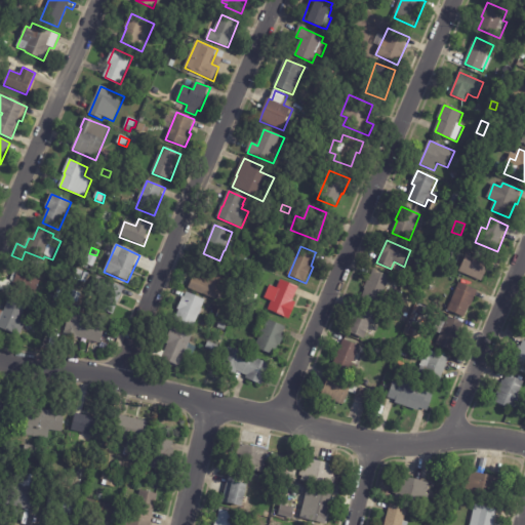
[(490,260),(480,282),(458,272),(467,255),(474,258),(476,253),(490,260)]
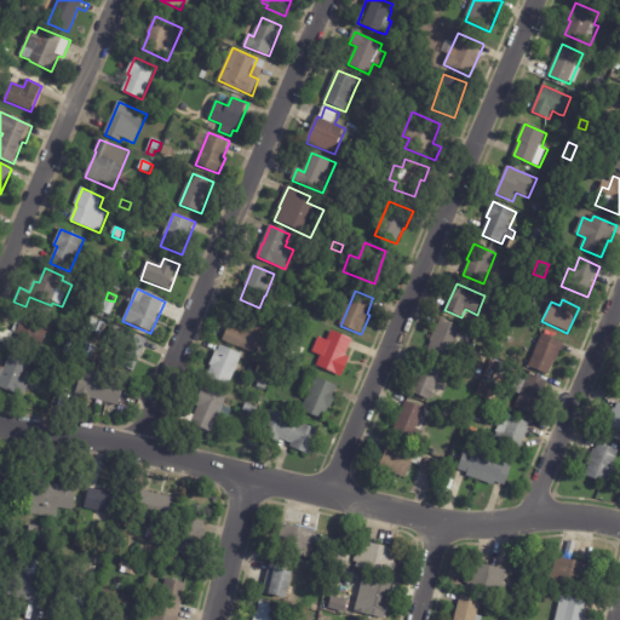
[(42,346),(15,334),(22,315),(51,328),(42,346)]
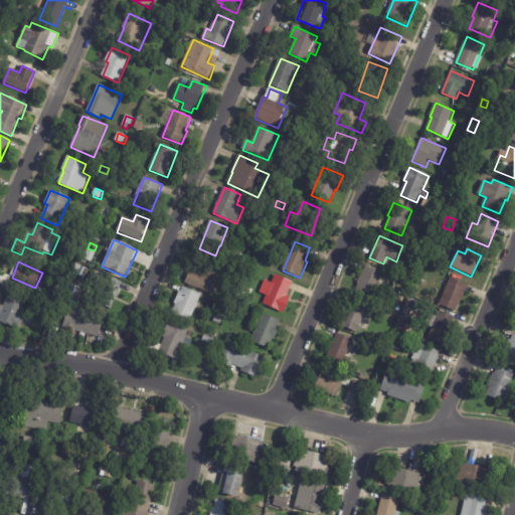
[(259,266),(254,274),(244,270),(248,262),(259,266)]
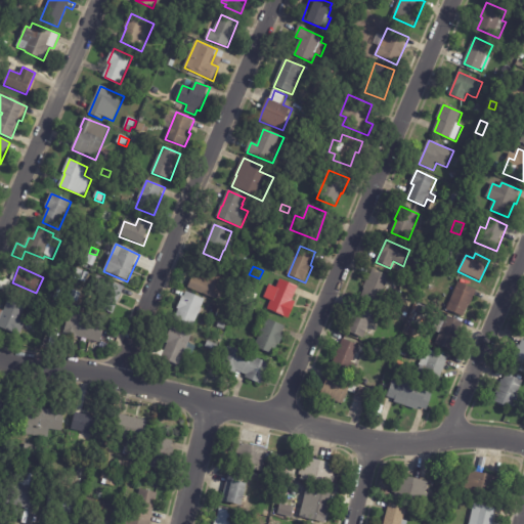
[(389,279),(379,305),(361,298),(365,290),(364,289),(369,275),(370,275),(374,269),(391,277),(389,279)]
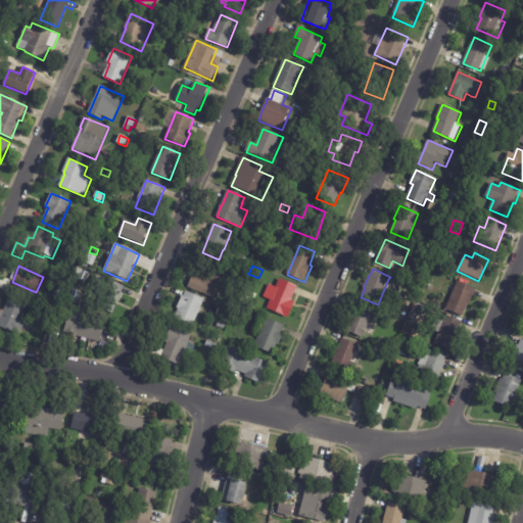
[(217,301),(188,288),(194,275),(205,281),(210,270),(224,276),(222,279),(226,281),(217,301)]
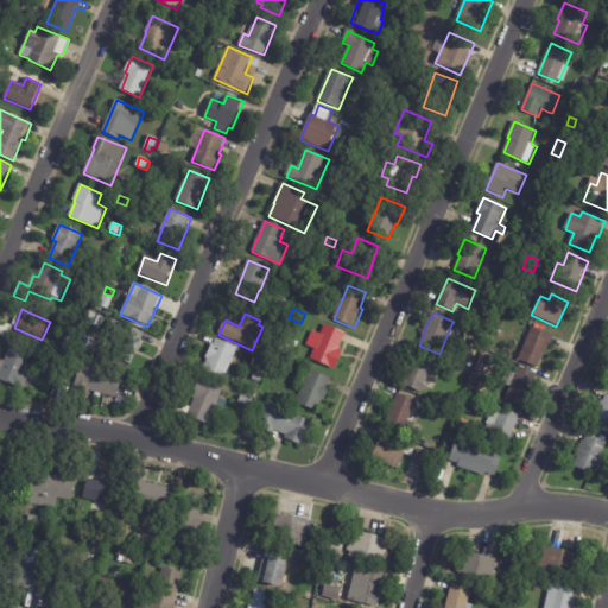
[(144,335),(134,358),(114,348),(118,342),(107,337),(114,321),(144,334),(144,335)]
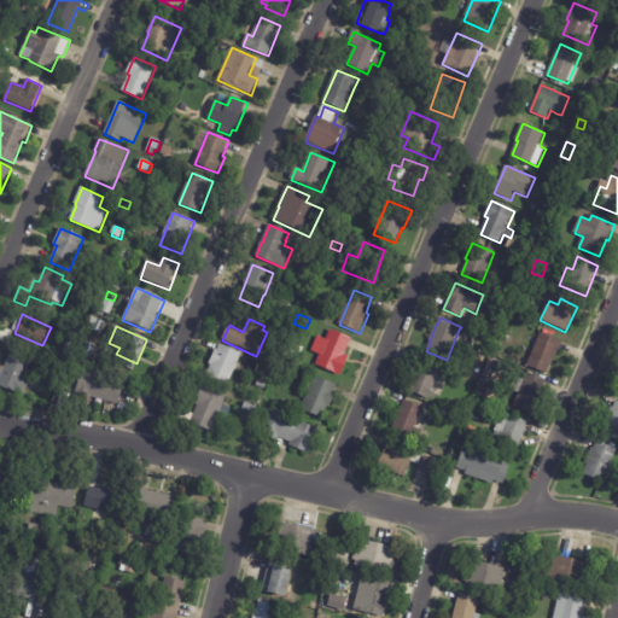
[(351,340),(345,355),(350,357),(342,377),(316,366),(320,355),(312,351),(318,337),(327,340),(331,331),(353,339),(351,340)]
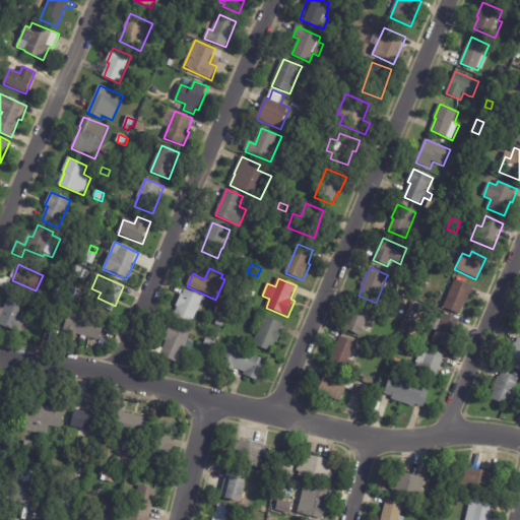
[(474,288),(467,305),(466,304),(461,316),(444,309),(456,280),(474,288)]
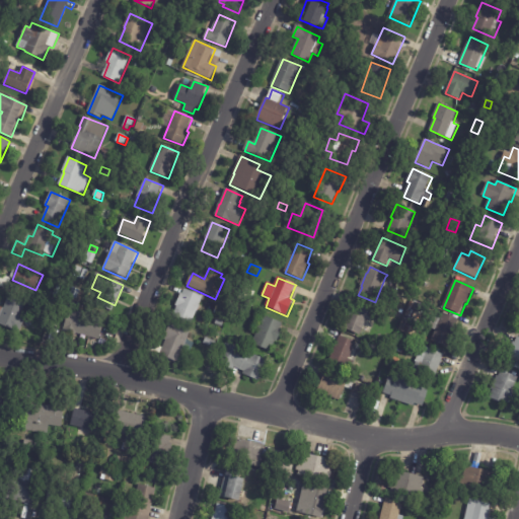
[(68,286),(81,291),(74,307),(52,298),(54,293),(63,297),(68,286)]
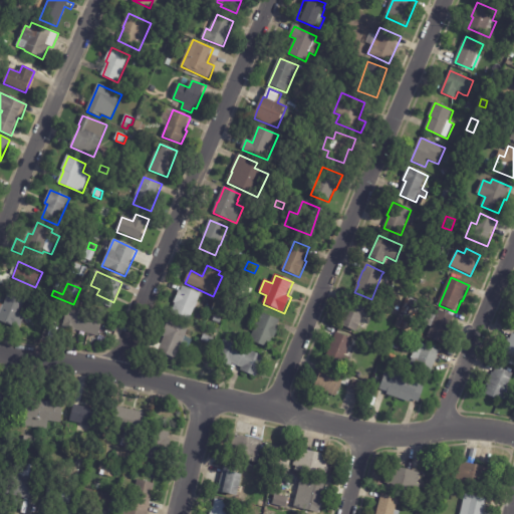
[(198,302),(190,322),(172,314),(176,304),(174,303),(180,291),(181,292),(184,287),(202,295),(198,302)]
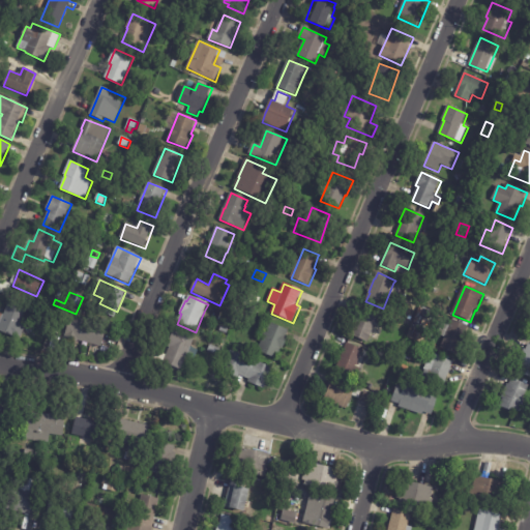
[(25,316),(22,324),(26,326),(20,341),(0,330),(0,314),(4,316),(9,303),(27,312),(25,316)]
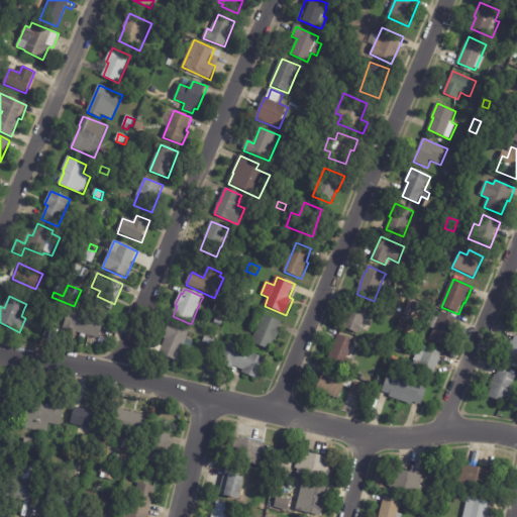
[(352,306),(354,300),(371,307),(368,316),(374,318),(369,331),(346,322),(352,306)]
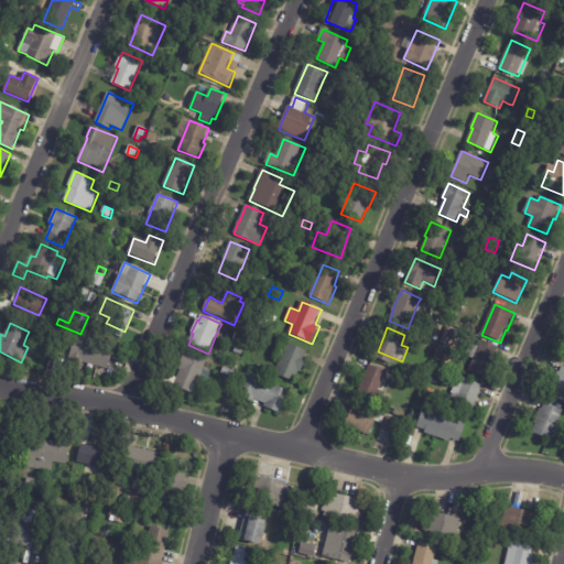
[(112,357),(108,370),(107,369),(106,373),(68,361),(77,334),(116,346),(112,357)]
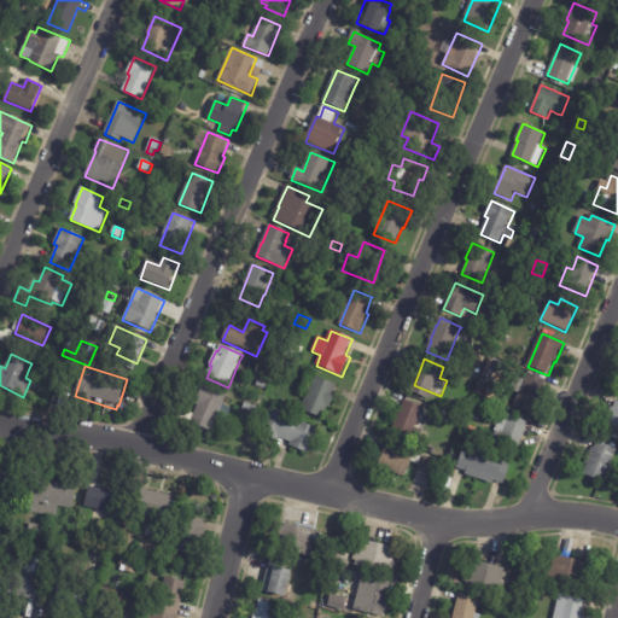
[(547,382),(534,414),(514,407),(519,394),(512,391),(518,375),(526,379),(528,373),(547,382)]
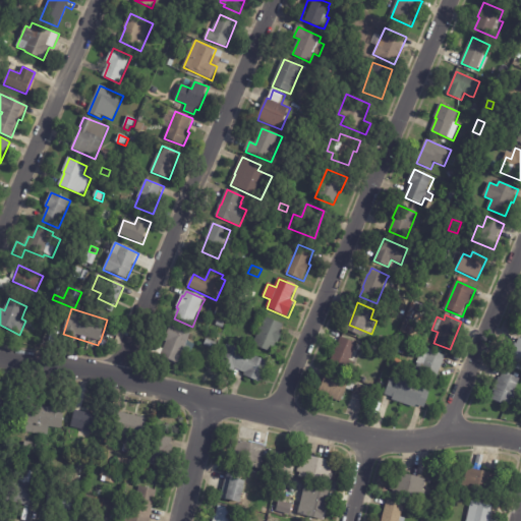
[(284,327),(282,331),(284,332),(279,343),(277,342),(272,354),(253,346),(266,317),(284,326),(284,327)]
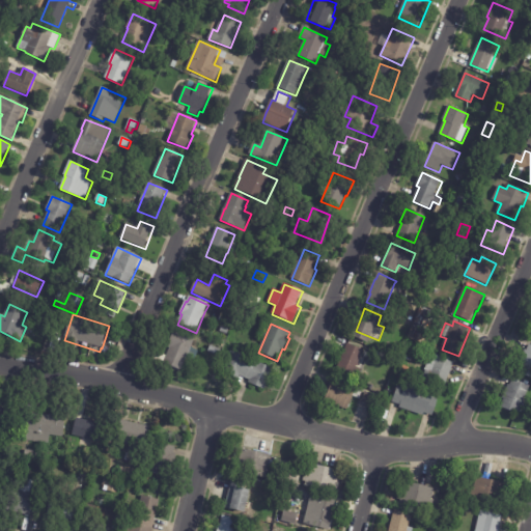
[(196,337),(192,348),(199,352),(196,361),(188,358),(183,371),(164,364),(170,348),(168,348),(176,329),(196,337)]
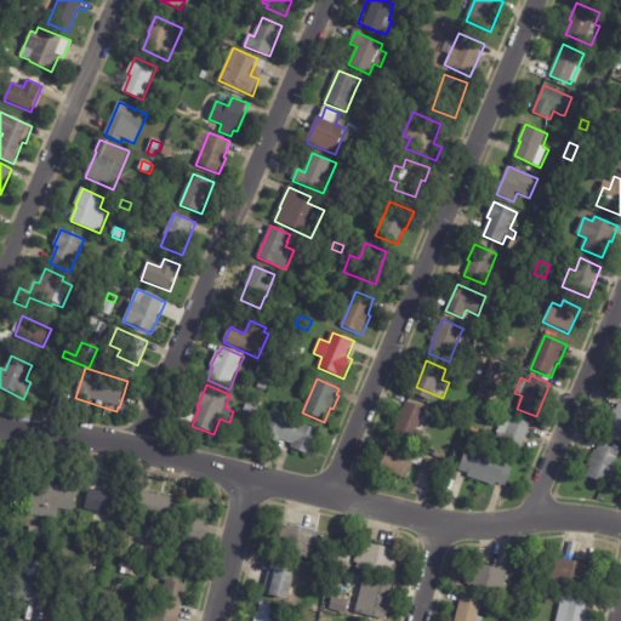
[(421,425),(419,431),(423,433),(419,444),(393,433),(408,403),(427,411),(421,425)]
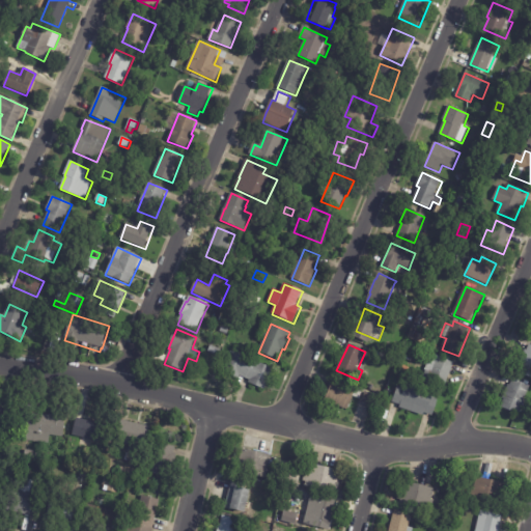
[(530,345),(530,378),(516,372),(526,351),(528,352),(530,345)]
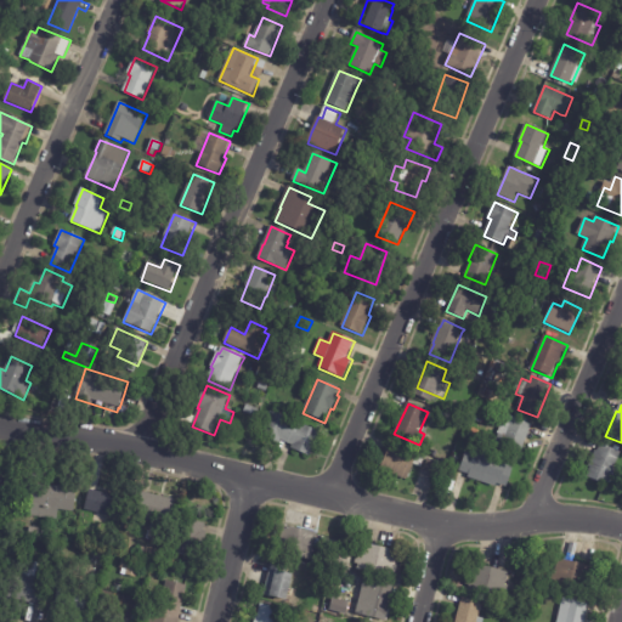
[(247,406),(259,411),(255,418),(243,412),(247,406)]
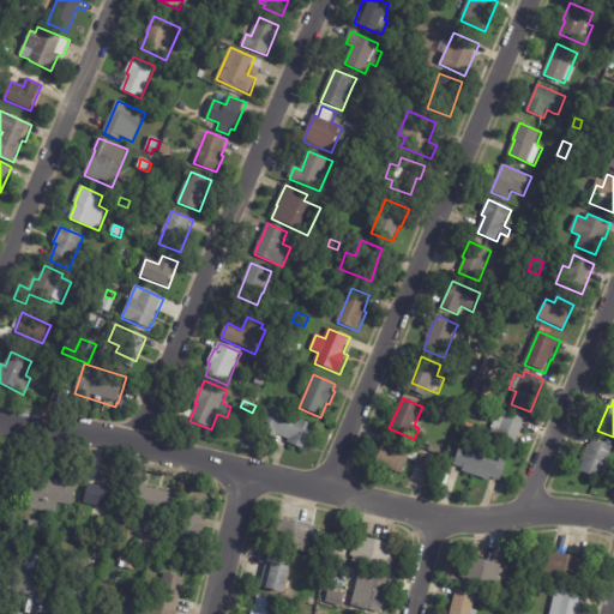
[(308,447),(306,452),(288,444),(289,440),(278,435),(276,439),(258,431),(269,407),(317,428),(308,447)]
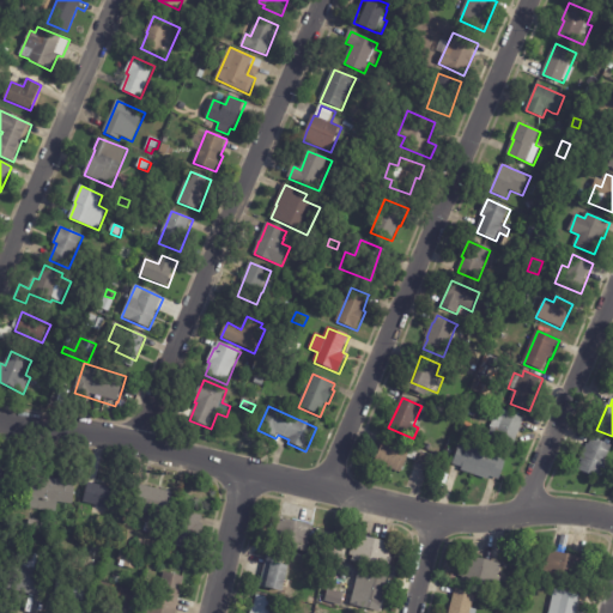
[(443,416),(445,410),(454,413),(451,420),(443,416)]
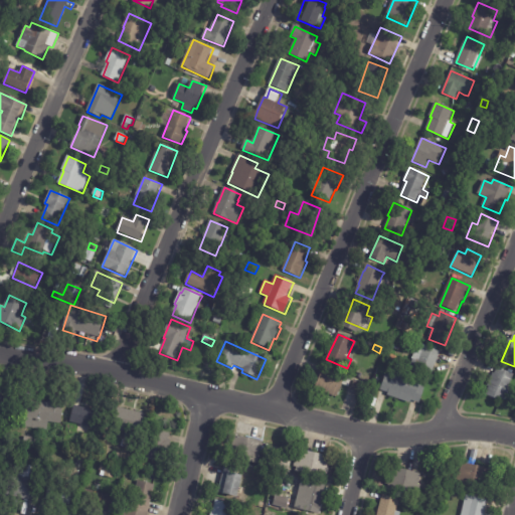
[(437,351),(442,353),(431,379),(410,370),(414,360),(412,359),(419,344),(437,351)]
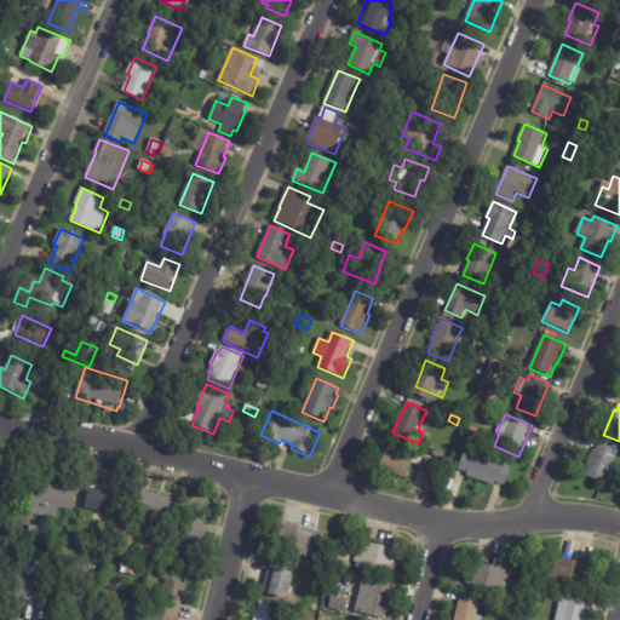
[(470,426),(480,430),(476,437),(468,434),(470,426)]
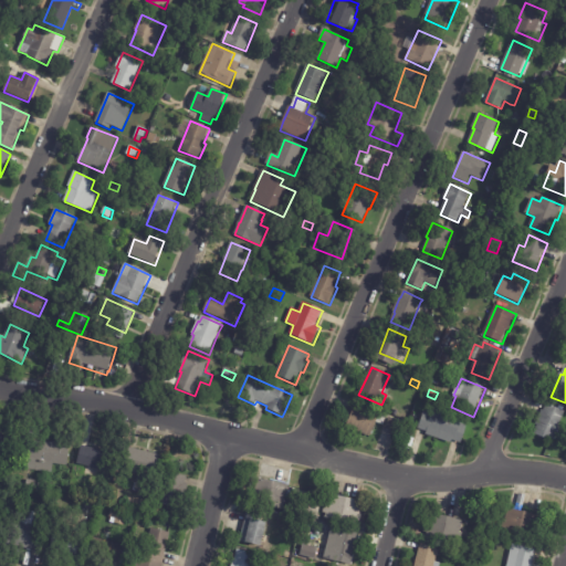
[(386,423),(384,427),(378,423),(371,438),(346,427),(356,404),(388,418),(386,423)]
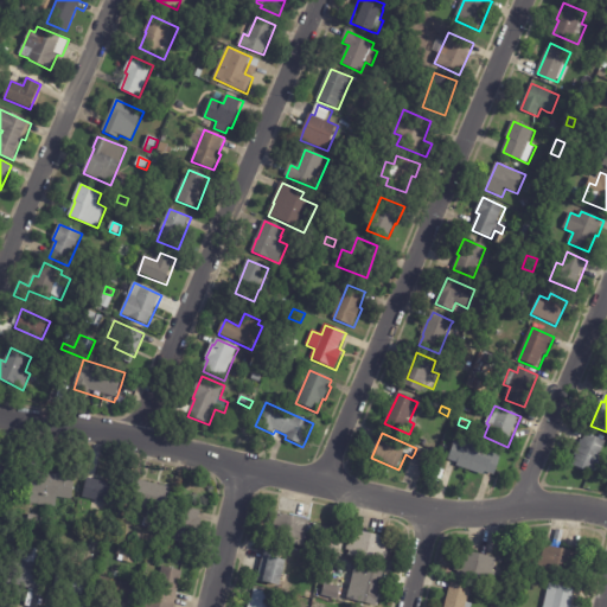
[(600,440),(606,442),(594,475),(574,466),(577,457),(575,457),(582,440),(585,441),(587,434),(600,440)]
